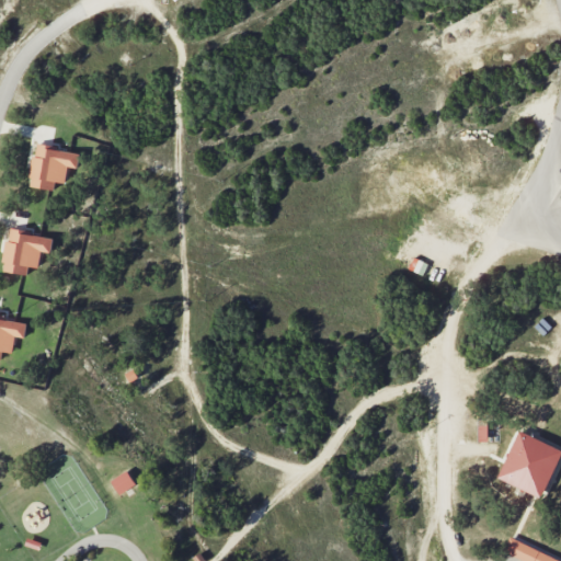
[(80,151),(34,145),(29,186),(55,190),(56,182),(66,183),(68,167),(78,168),(80,151)]
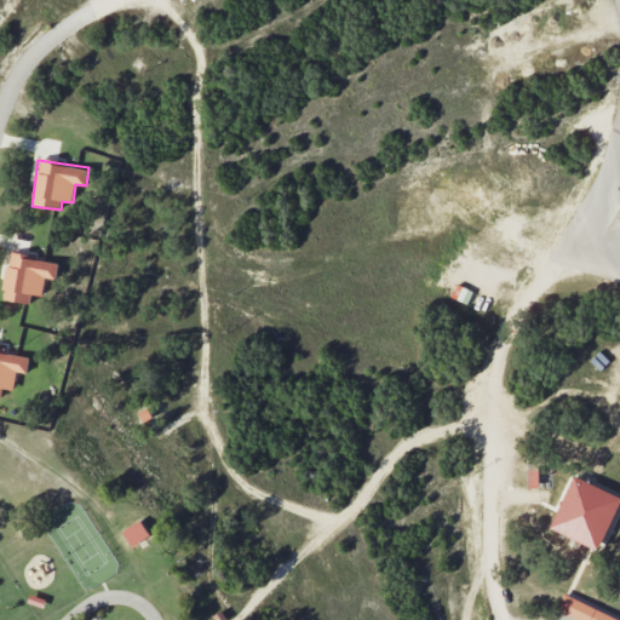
[(30,304),(32,294),(44,297),(46,277),(57,280),(59,260),(9,253),(3,299),(30,304)]
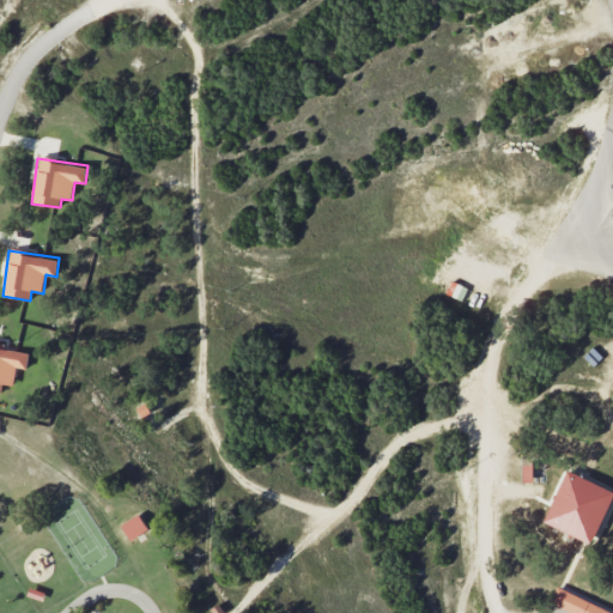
[(30,351),(0,346),(0,393),(1,393),(2,384),(14,386),(17,368),(26,369),(30,351)]
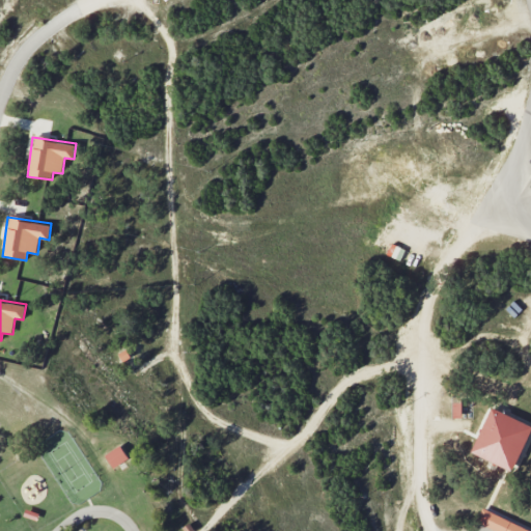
[(471,453),(514,472),(530,432),(530,424),(491,408),(471,453)]
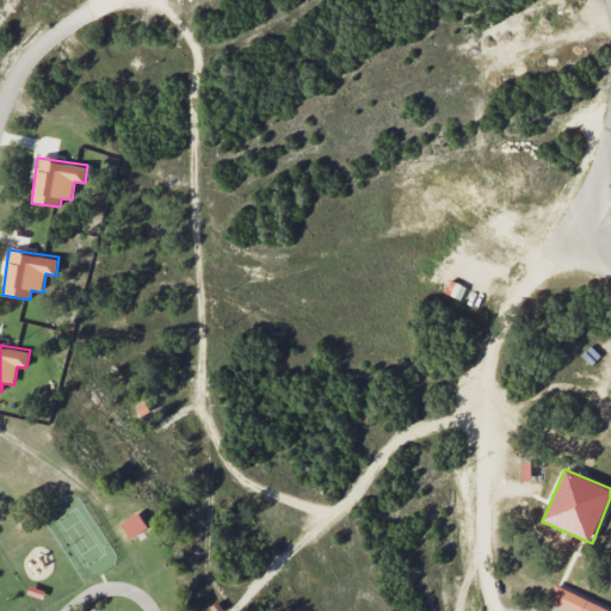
[(130,538),(148,528),(139,512),(121,524),(130,538)]
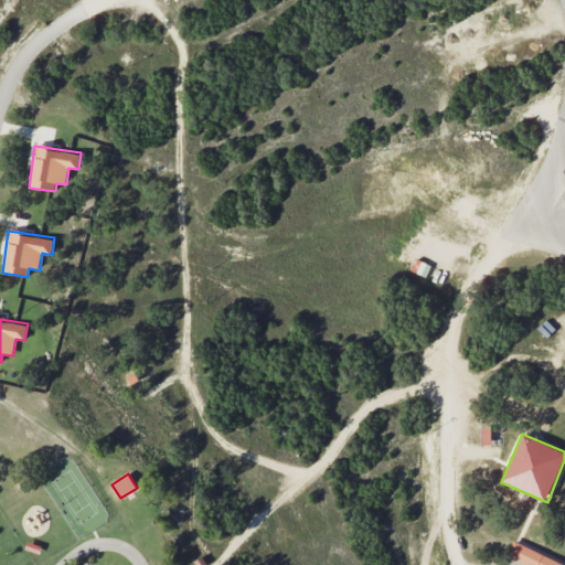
[(564,564),(513,541),(507,555),(529,564),(564,564)]
